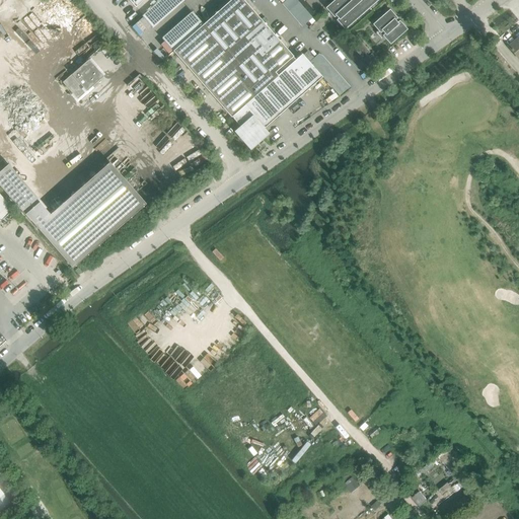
[(184,0),(159,0),(142,16),(152,28),(175,8),(184,0)]
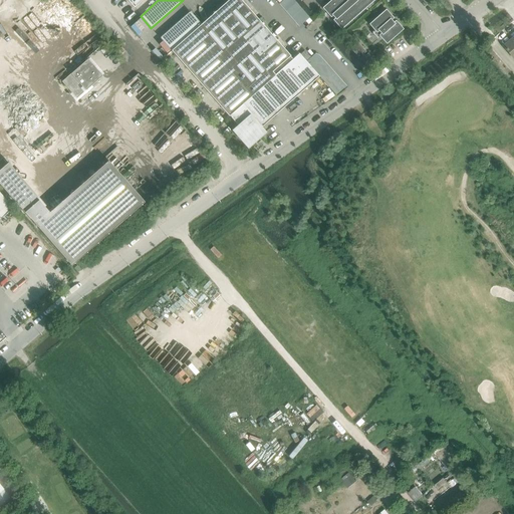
[(292,59),(240,0),(228,0),(201,24),(171,50),(229,116),(229,115),(292,59)]
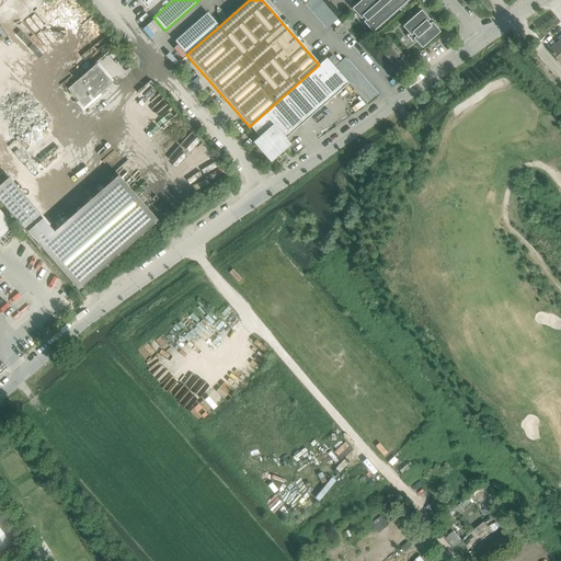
[(392,16),(377,0),(363,0),(353,9),(374,33),(392,16)]
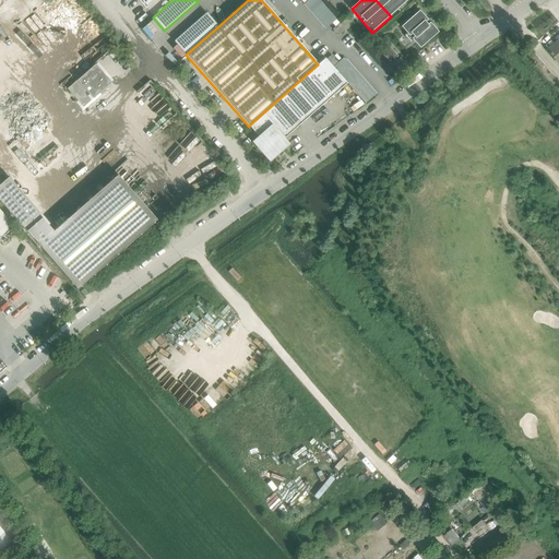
[(408,0),(376,0),(391,16),(408,0)]
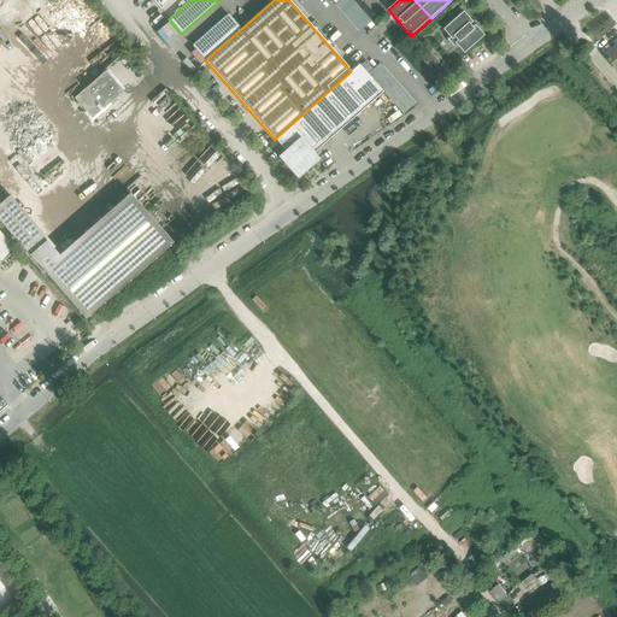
[(483,36),(462,12),(444,29),(451,36),(447,39),(454,47),(458,45),(465,53),(483,36)]
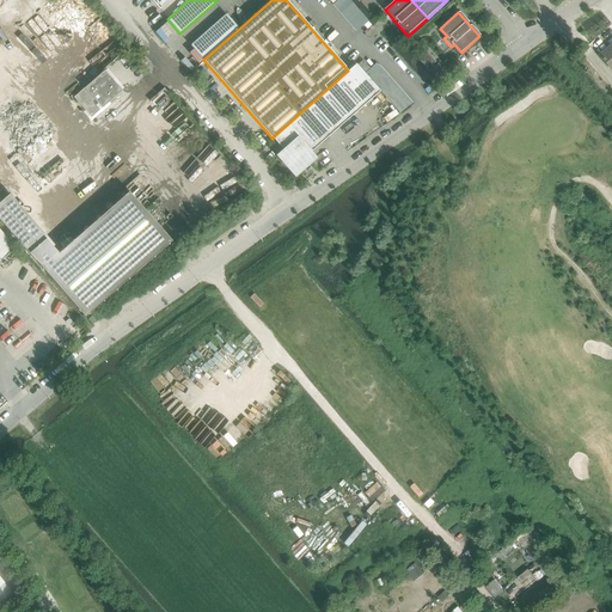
[(226,14),(191,46),(203,60),(239,29),(226,14)]
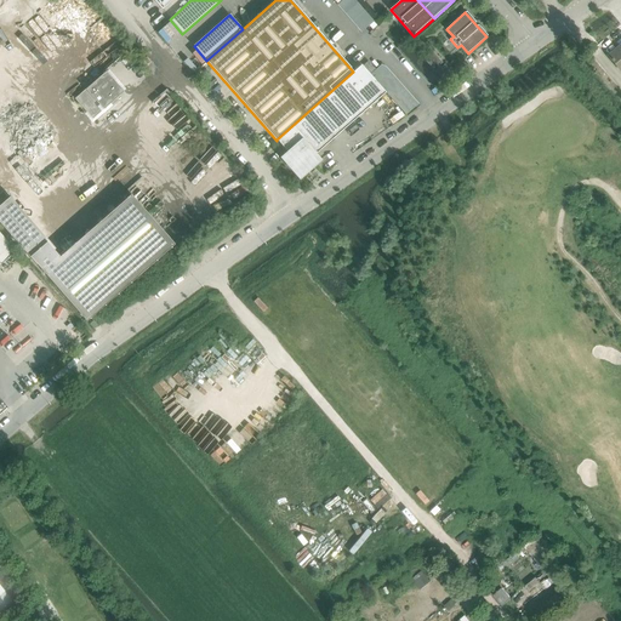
[(620,70),(620,69),(620,44),(607,56),(620,70)]
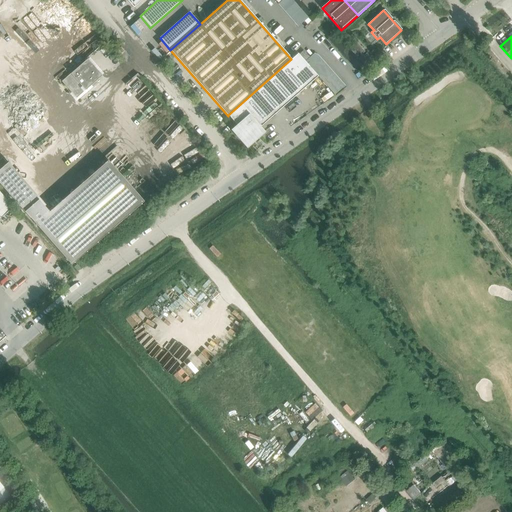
[(259,127),(317,76),(298,54),(291,59),(228,115),(237,126),(232,130),(247,147),(263,132),(259,127)]
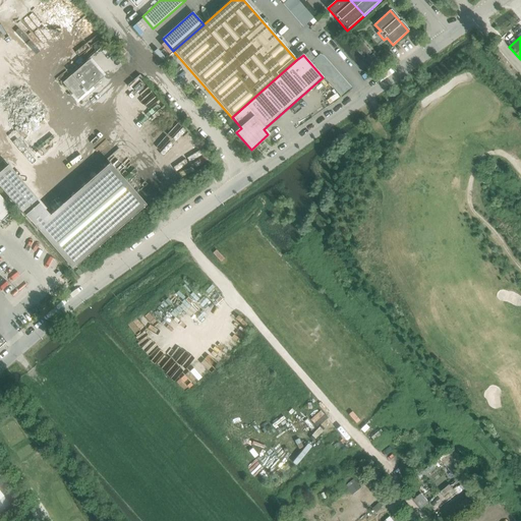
[(372,55),(365,61),(373,71),(382,65),(372,55)]
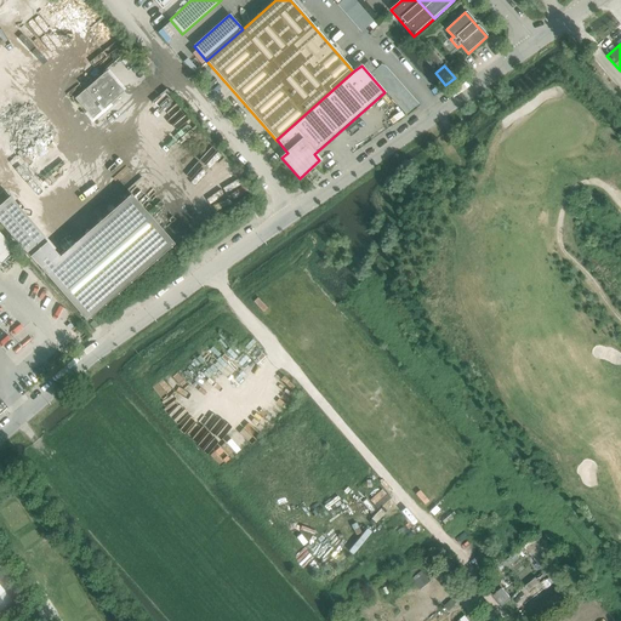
[(93,119),(125,91),(107,72),(75,100),(93,119)]
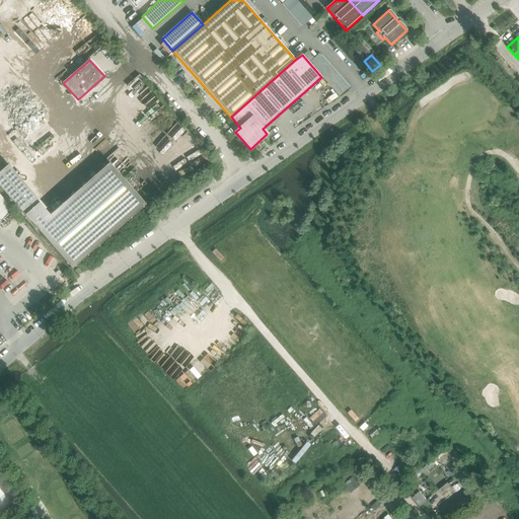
[(72,268),(144,205),(145,204),(109,163),(50,215),(45,209),(47,207),(9,164),(0,171),(0,184),(32,223),(72,268)]
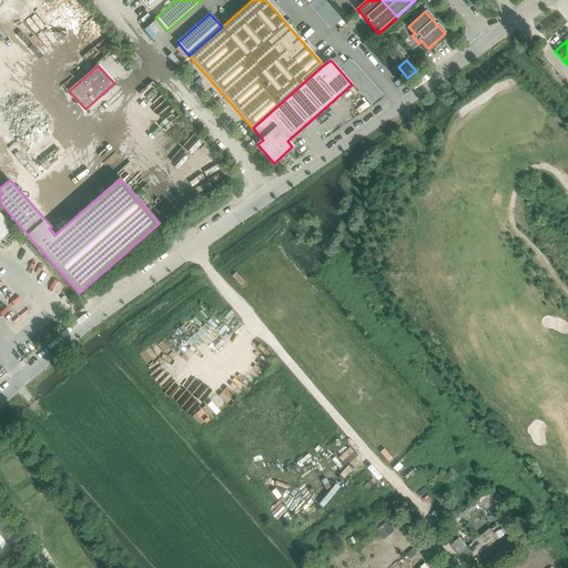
[(386,523),(377,530),(384,539),(394,531),(386,523)]
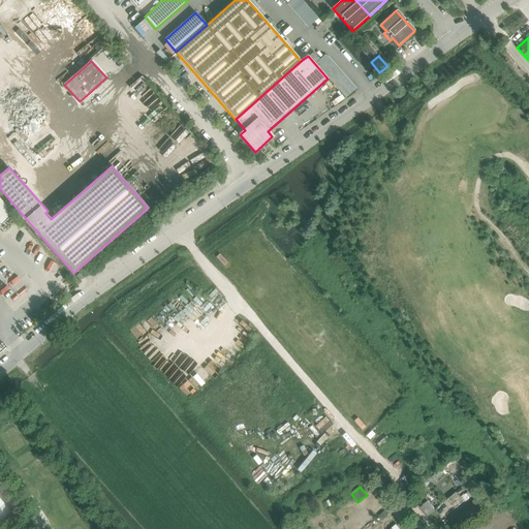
[(0,499),(0,521),(10,512),(3,503),(0,499)]
